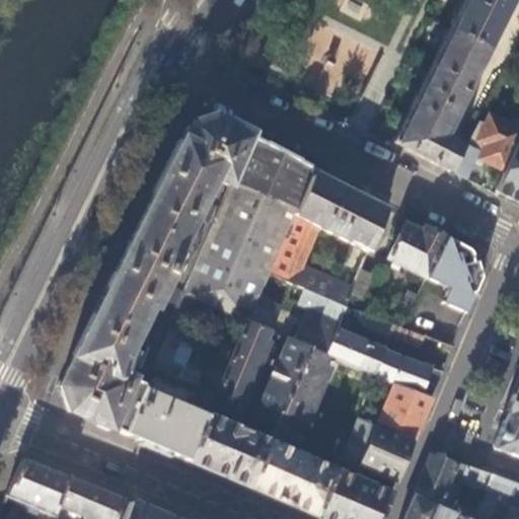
[(462,0),(448,30),(487,50),(511,0),(462,0)]
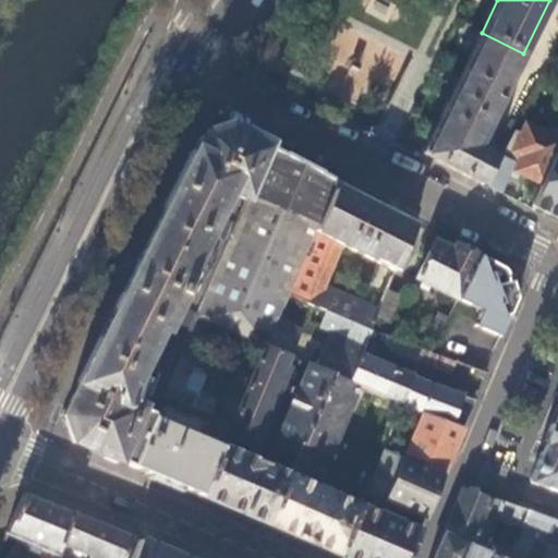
[(523,53),(482,33),(421,154),(483,184),(495,160),(475,149),(523,53)]
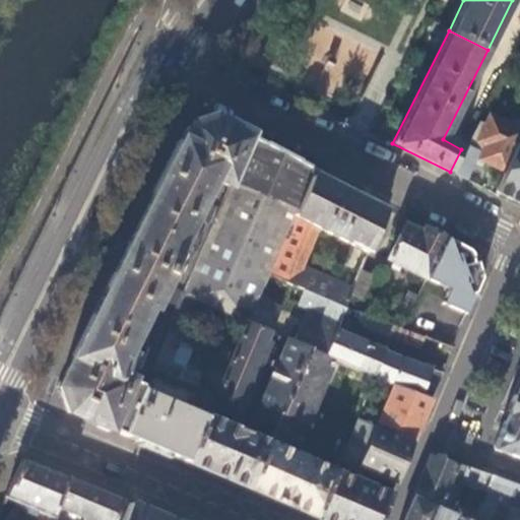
[(463,135),(469,138),(482,115),(477,112),(463,135)]
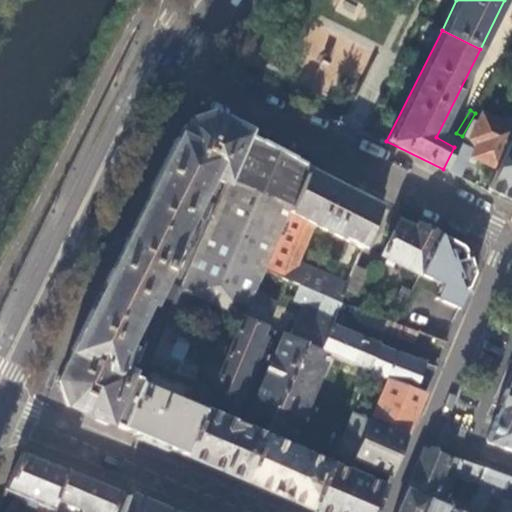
[(447,172),(458,177),(466,160),(475,163),(476,160),(496,169),(511,140),(511,137),(511,127),(481,114),(477,123),(472,121),(459,145),(447,172)]
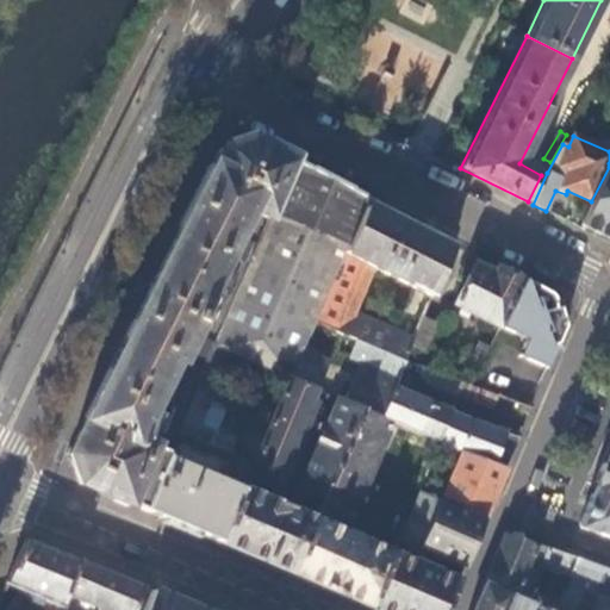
[(176,433),(213,346),(272,212),(293,163),(249,141),(219,151),(69,456),(79,484),(142,511),(166,458),(176,433)]
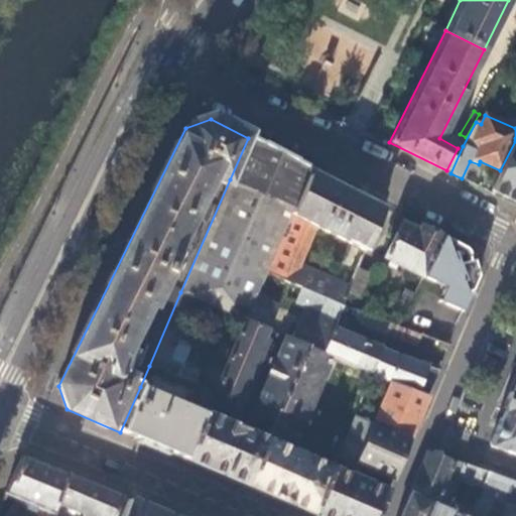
[(248,138),(230,179),(295,208),(311,170),(248,138)]
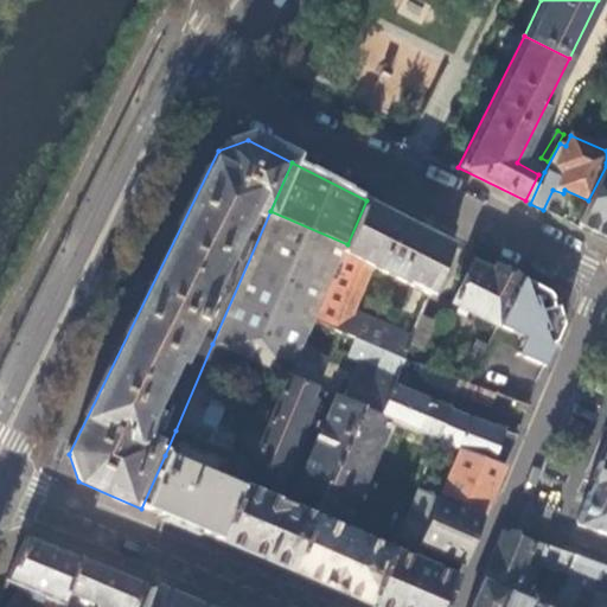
[(606,166),(588,200),(579,222),(606,236),(606,166)]
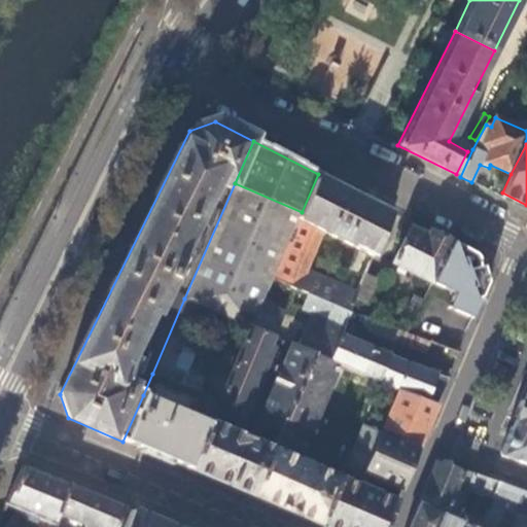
[(393,212),(318,174),(302,212),(272,279),(300,291),(308,273),(312,261),(323,232),(374,257),(393,212)]
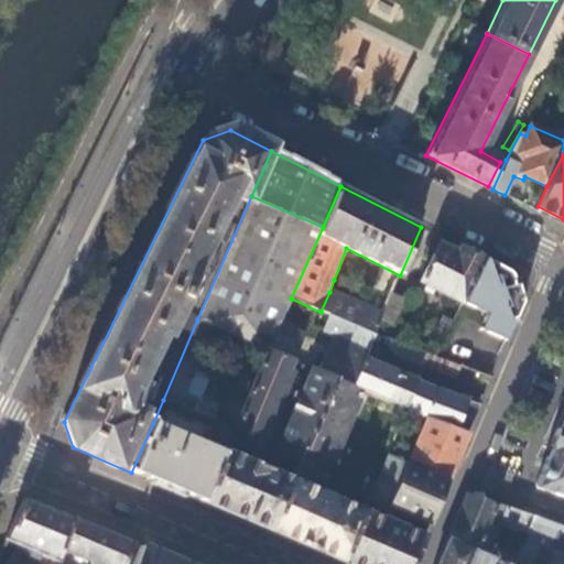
[(251,196),(197,320),(215,326),(269,350),(280,324),(291,299),(323,227),(251,196)]
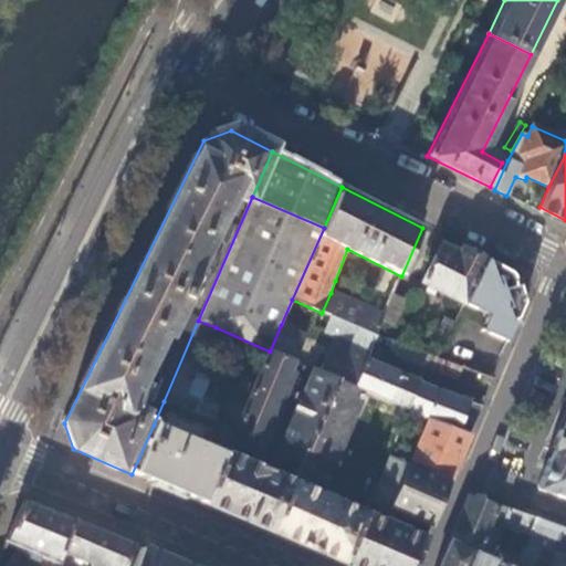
[(463,303),(485,260),(462,248),(459,254),(441,245),(422,283),(463,303)]
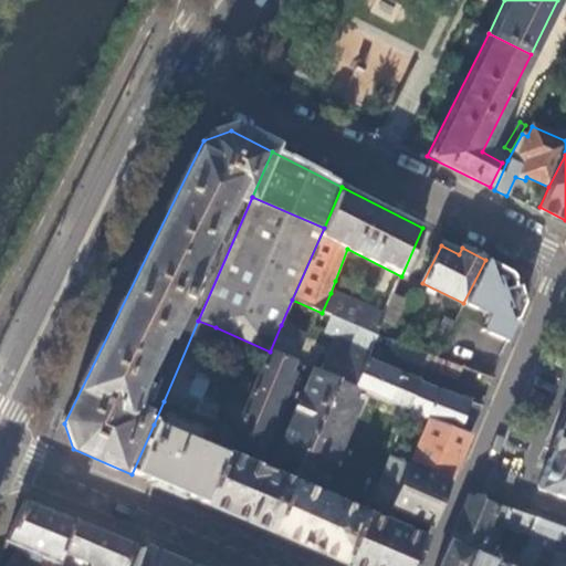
[(512,275),(511,272),(485,260),(463,303),(490,315),(483,332),(509,343),(525,302),(519,285),(514,287),(513,284),(513,278),(512,275)]
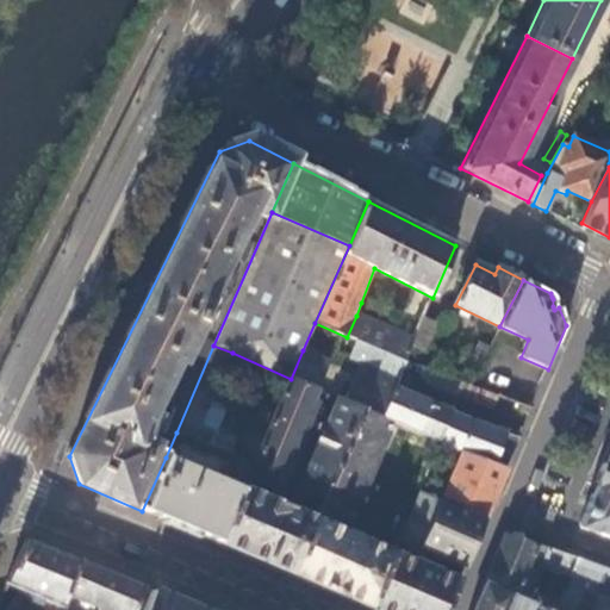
[(356,316),(347,337),(352,340),(356,342),(404,363),(411,346),(415,340),(356,316)]
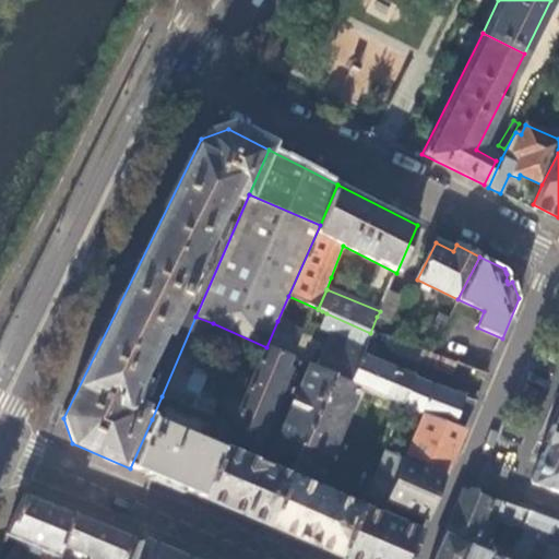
[(402,298),(389,292),(384,300),(380,311),(377,317),(391,323),(402,298)]
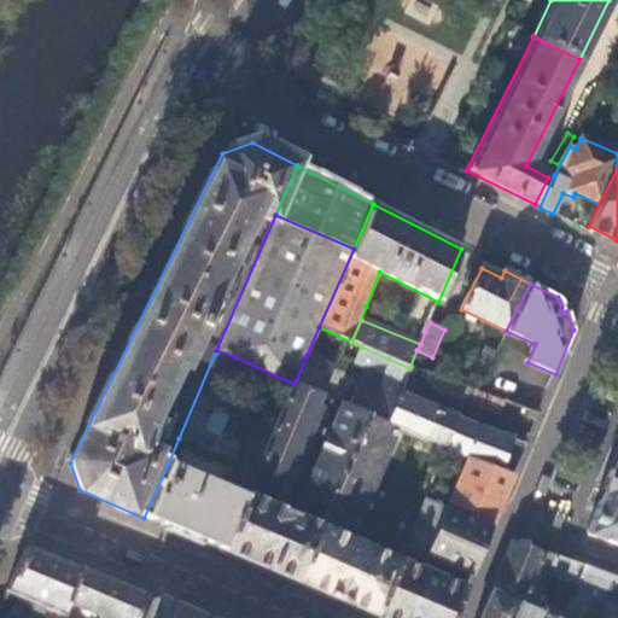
[(409,368),(361,347),(356,356),(367,361),(365,367),(403,384),(406,378),(409,368)]
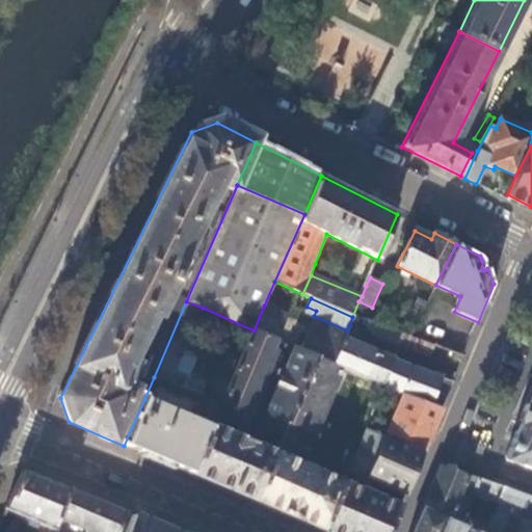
[(411,317),(419,320),(427,303),(420,299),(411,317)]
